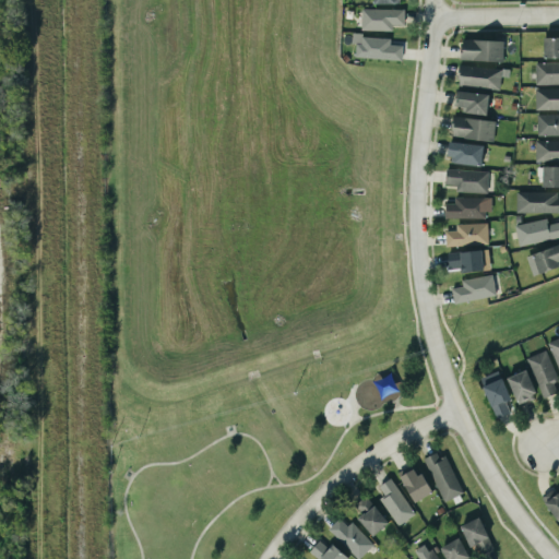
[(404,26),(404,10),(361,9),(360,31),(392,31),(392,26),(404,26)]
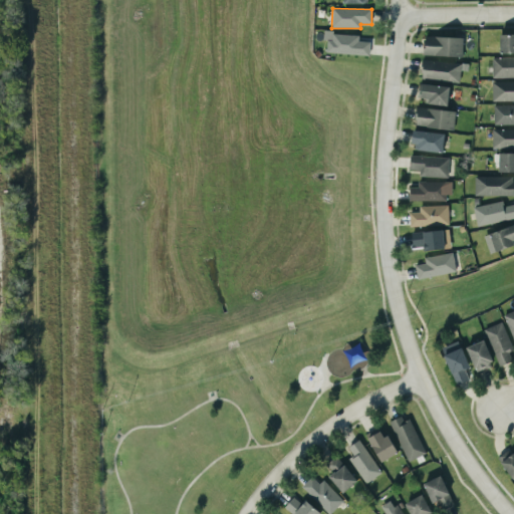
[(369,55),(369,42),(358,41),(358,35),(332,35),(332,31),(323,30),(322,40),(326,40),(326,53),(369,55)]
